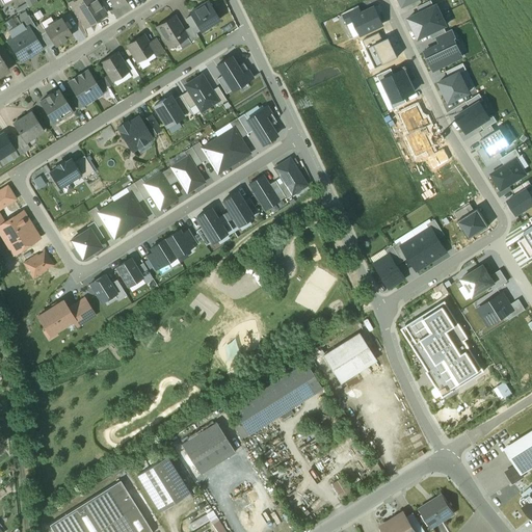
[(81,10),(76,1),(77,1),(76,0),(73,0),(71,2),(77,12),(81,10)]
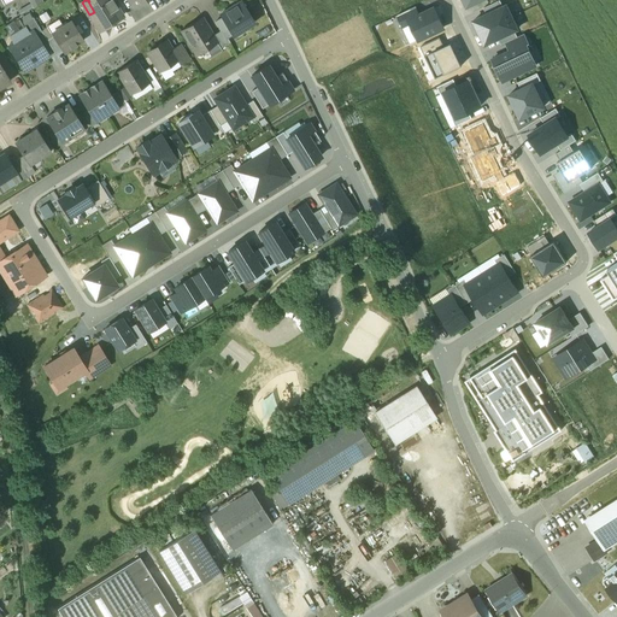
[(90,0),(89,1),(88,1),(94,12),(103,24),(104,28),(122,16),(112,0),(90,0)]
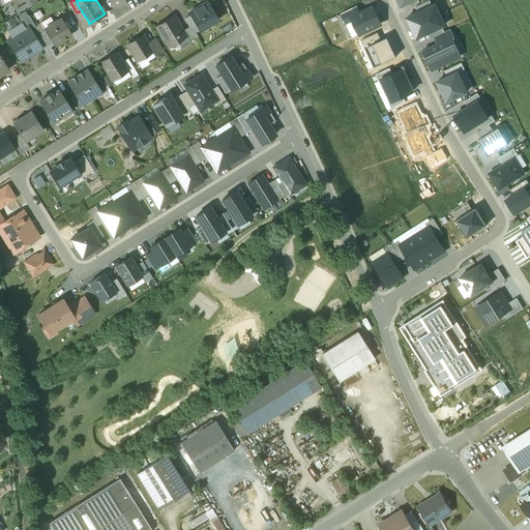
[(430,0),(415,7),(418,12),(432,5),(430,0)]
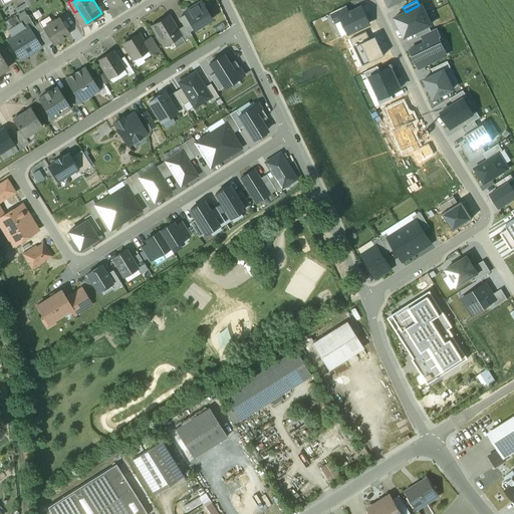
[(78,10),(74,12),(68,2),(65,3),(78,24),(85,20),(78,10)]
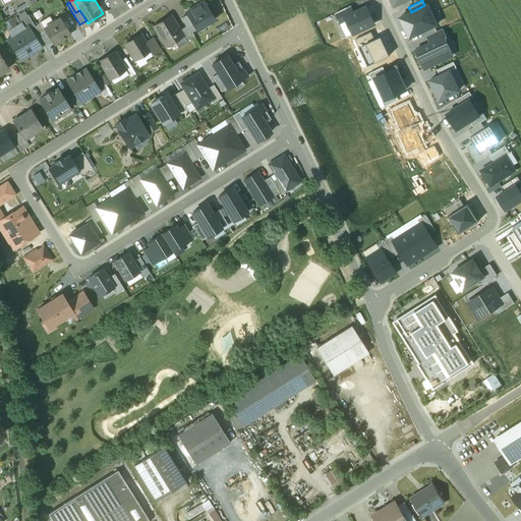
[(204,2),(185,13),(187,15),(192,24),(194,27),(195,29),(207,21),(208,23),(215,19),(204,2)]
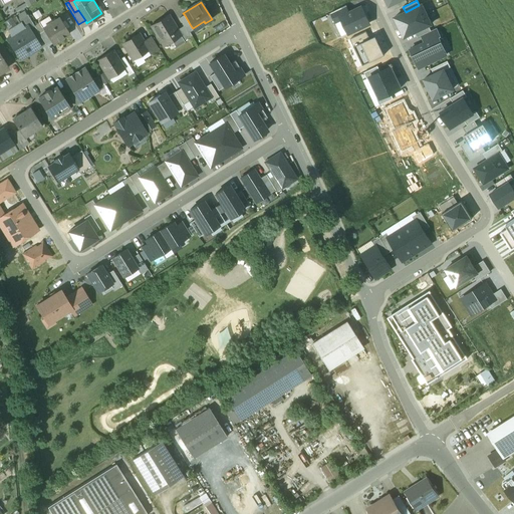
[(395,17),(400,27),(427,14),(422,4),(419,5),(406,12),(395,17)]
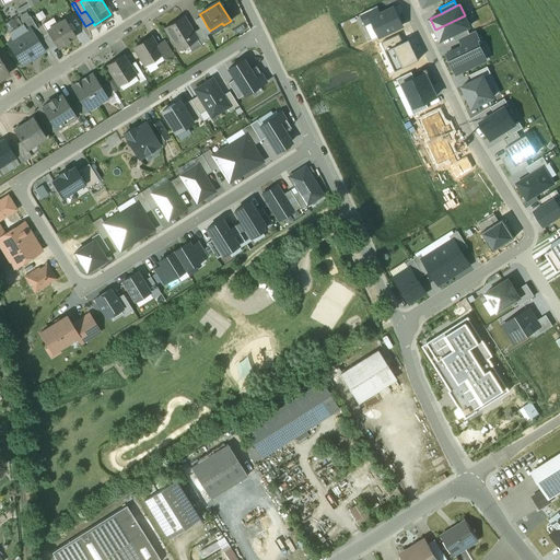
[(377,6),(360,14),(365,26),(373,22),(371,18),(381,13),(377,6)]
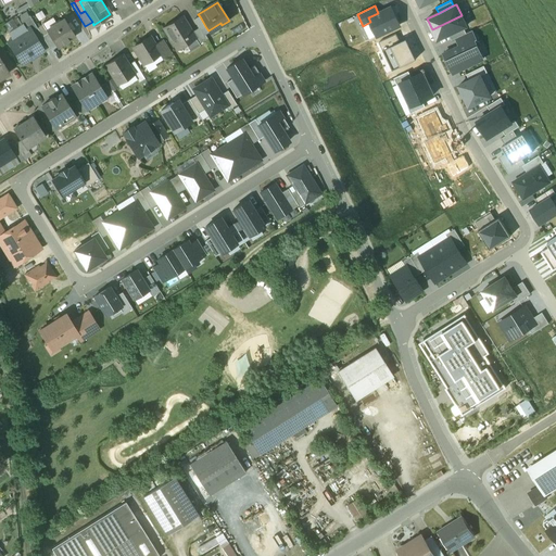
[(370,22),(378,37),(401,26),(392,7),(378,13),(368,17),(370,22)]
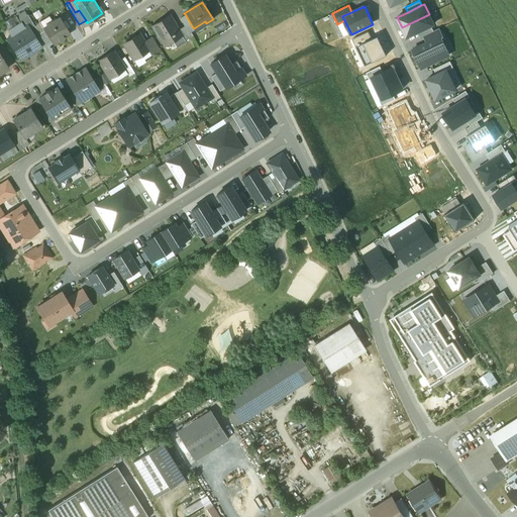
[(18,19),(23,27),(27,25),(29,29),(34,26),(27,14),(18,19)]
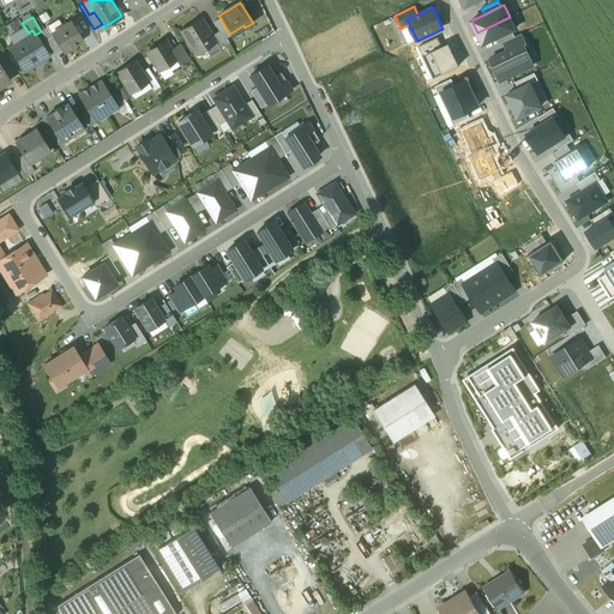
[(516,29),(510,17),(477,32),(482,44),(495,38),(512,30),(516,29)]
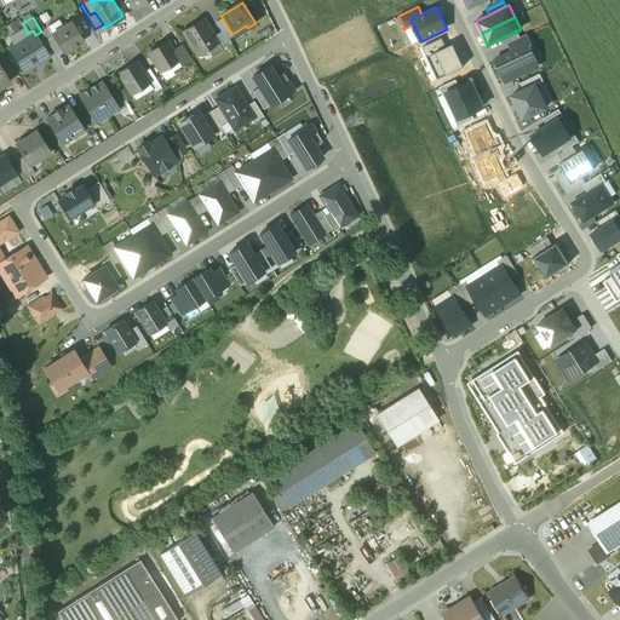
[(202,18),(182,30),(191,46),(194,45),(199,52),(206,47),(207,51),(218,44),(219,44),(213,35),(202,18)]
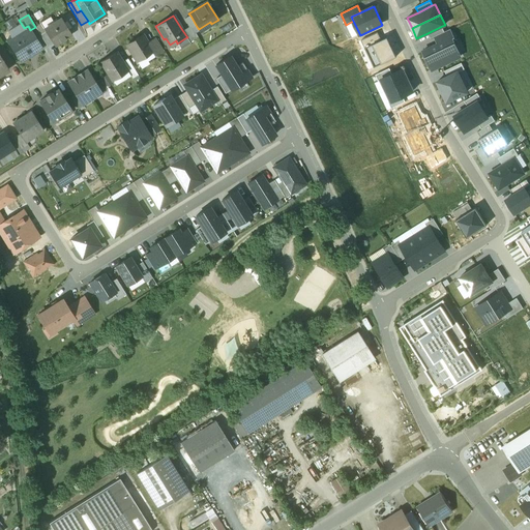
[(196,25),(190,16),(184,20),(188,26),(190,29),(196,25)]
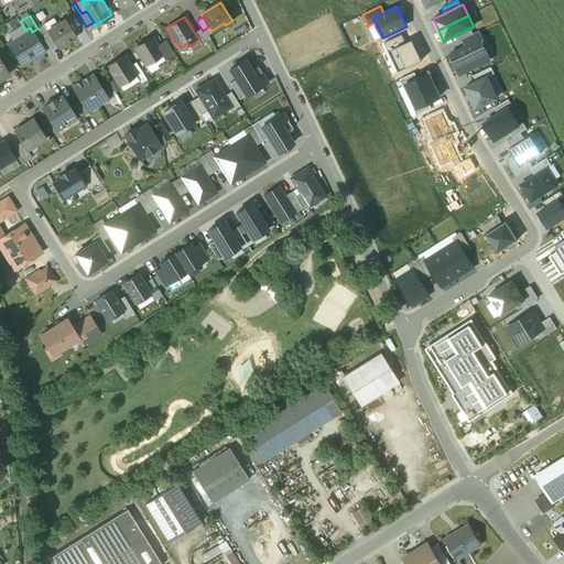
[(76,36),(65,19),(46,31),(49,33),(56,46),(57,49),(76,36)]
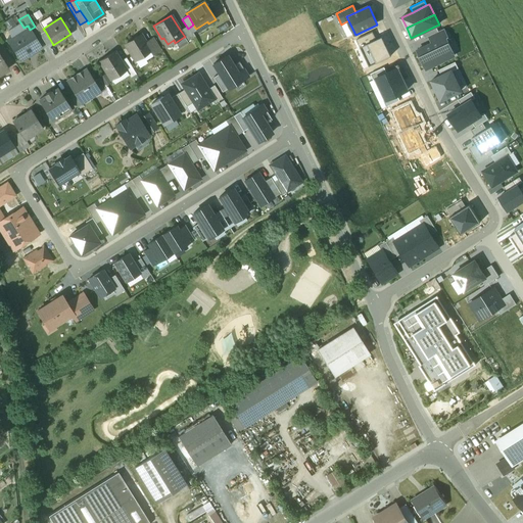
[(207,21),(196,29),(199,34),(217,22),(216,19),(208,24),(207,21)]
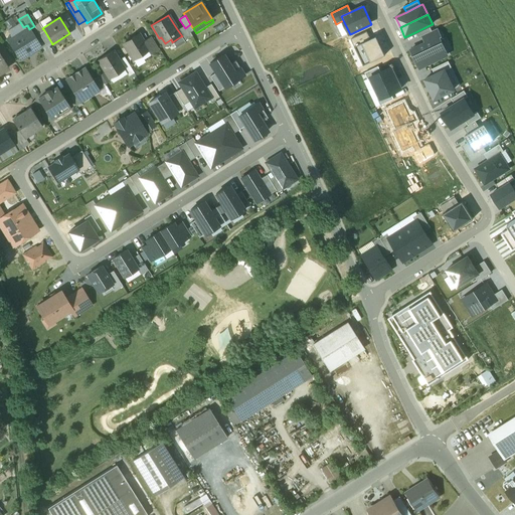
[(23,27),(7,37),(20,58),(33,49),(34,51),(40,47),(31,32),(29,29),(27,25),(23,27)]
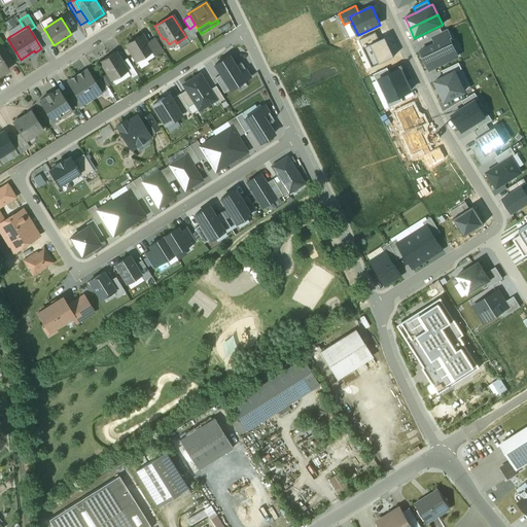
[(187,26),(181,30),(186,37),(185,37),(188,43),(196,39),(191,32),(189,29),(187,26)]
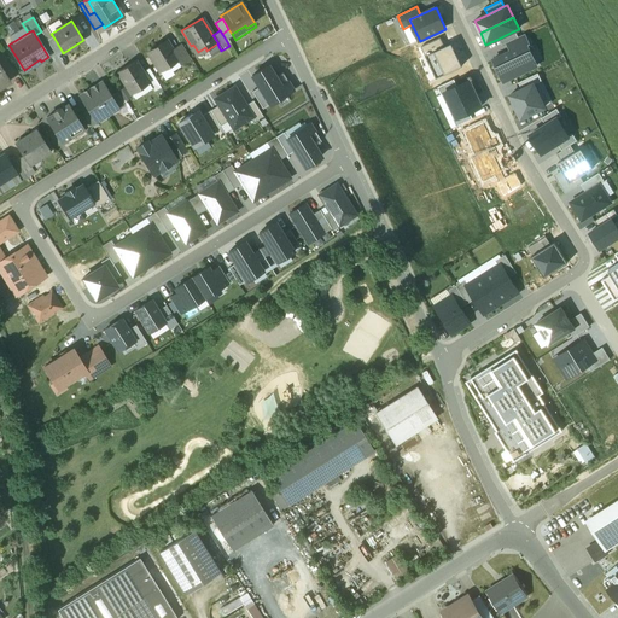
[(516,30),(499,39),(502,45),(506,42),(518,38),(516,30)]
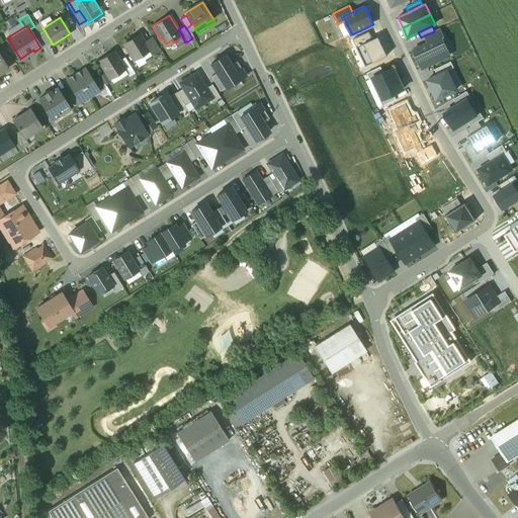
[(434,31),(424,35),(428,44),(442,36),(443,35),(440,28),(434,31)]
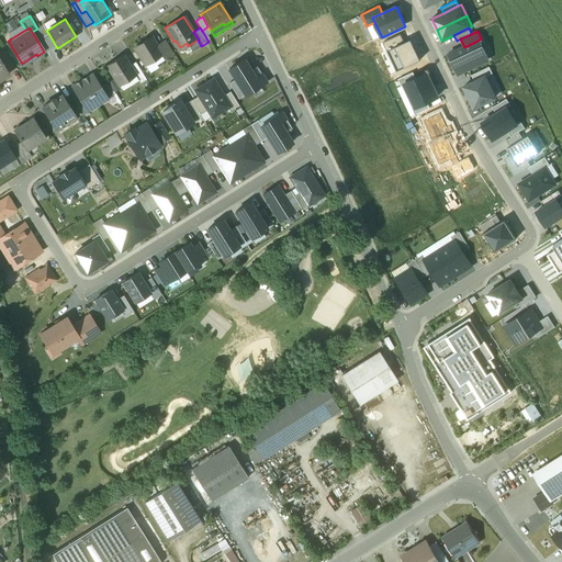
[(48,33),(43,36),(51,49),(56,46),(48,33)]
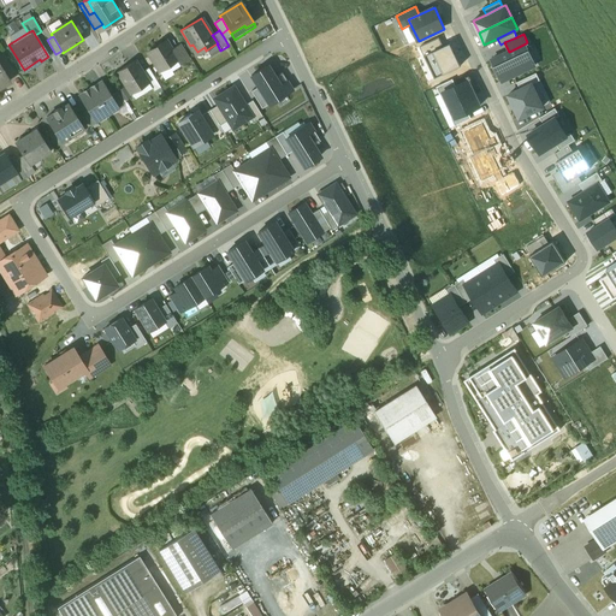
[(420,46),(424,55),(443,46),(439,37),(420,46)]
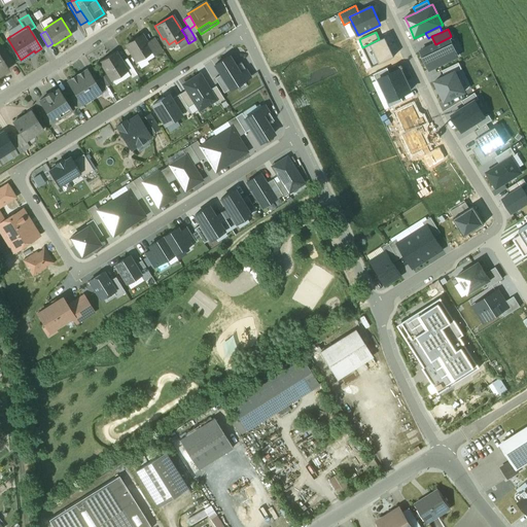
[(142,35),(126,45),(136,61),(150,51),(152,50),(147,43),(142,35)]
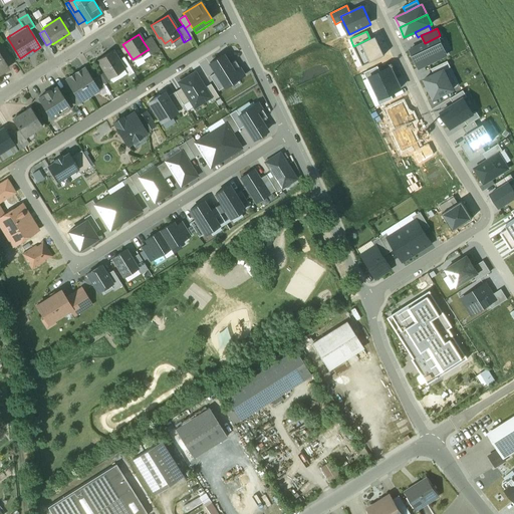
[(362,64),(384,54),(375,35),(369,38),(353,46),(362,64)]
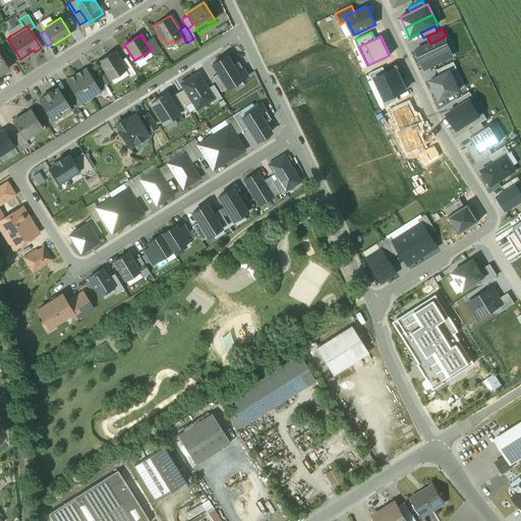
[(186,43),(183,37),(174,43),(173,44),(178,52),(188,46),(186,43)]
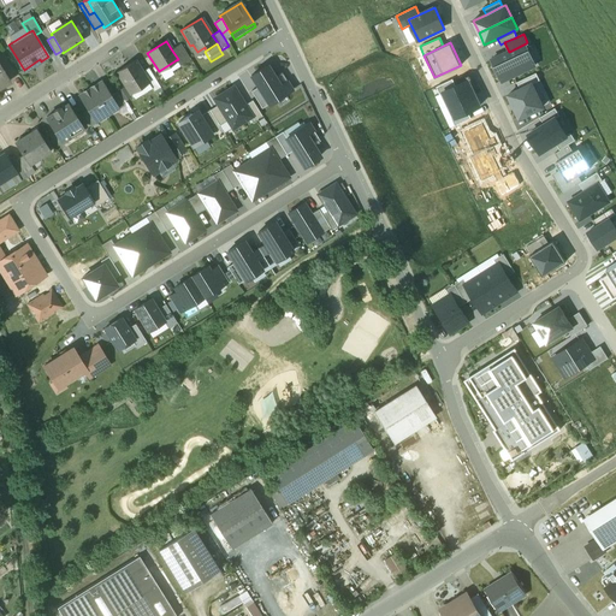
[(509,52),(492,59),(502,81),(535,65),(526,43),(509,52)]
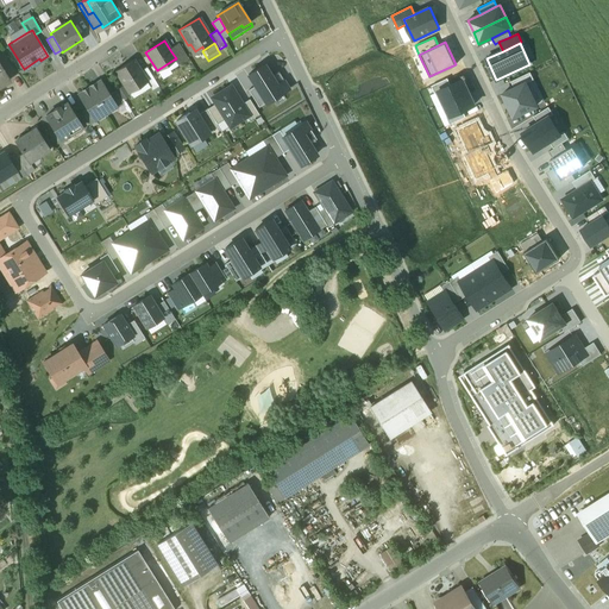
[(180,44),(170,50),(176,58),(174,60),(177,66),(188,58),(180,44)]
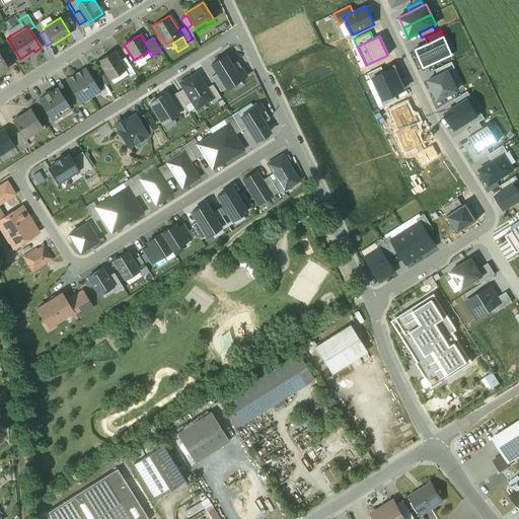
[(120,61),(114,51),(98,61),(110,79),(126,70),(124,67),(120,61)]
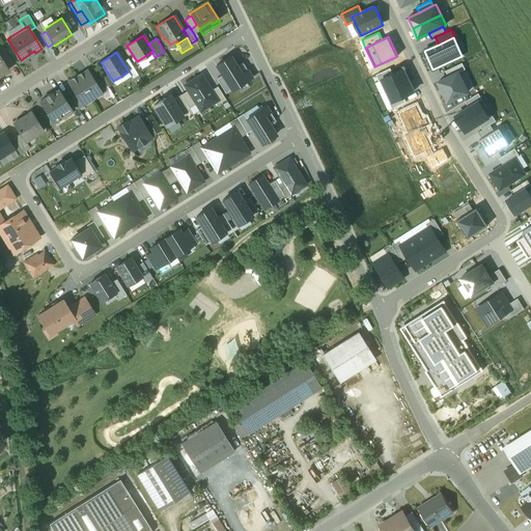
[(0,55),(0,75),(8,70),(0,55)]
